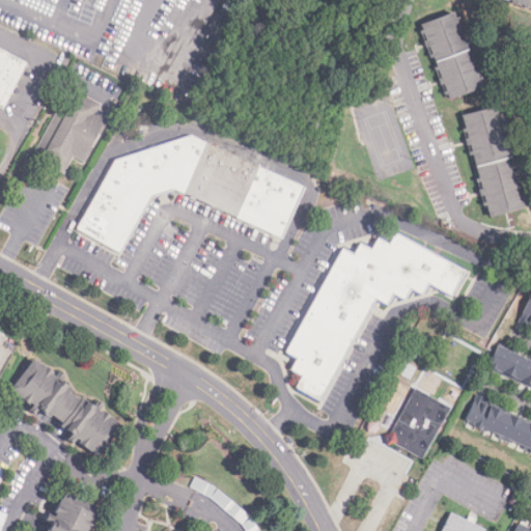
[(530,0),(530,8),(516,2),(511,0),(530,0)]
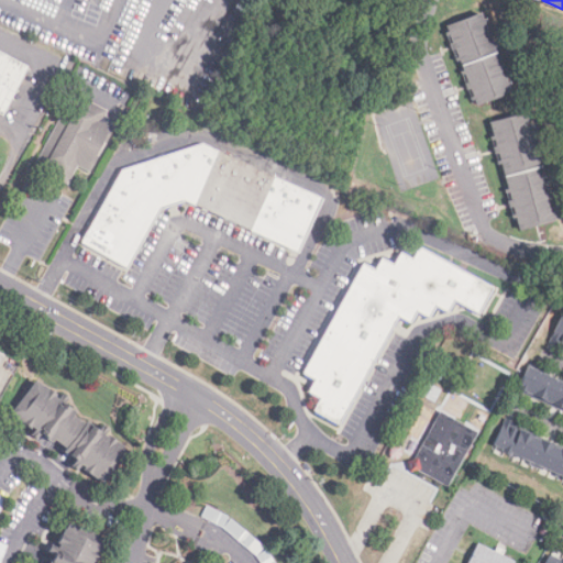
[(476,105),(474,100),(471,89),(466,90),(467,84),(462,76),(463,72),(460,62),(456,63),(454,59),(459,57),(454,51),(455,45),(448,36),(449,33),(446,26),(481,14),(485,20),(490,30),(492,36),(495,44),(496,47),(500,58),(499,62),(505,69),(507,75),(509,83),(508,87),(510,92),(476,105)]
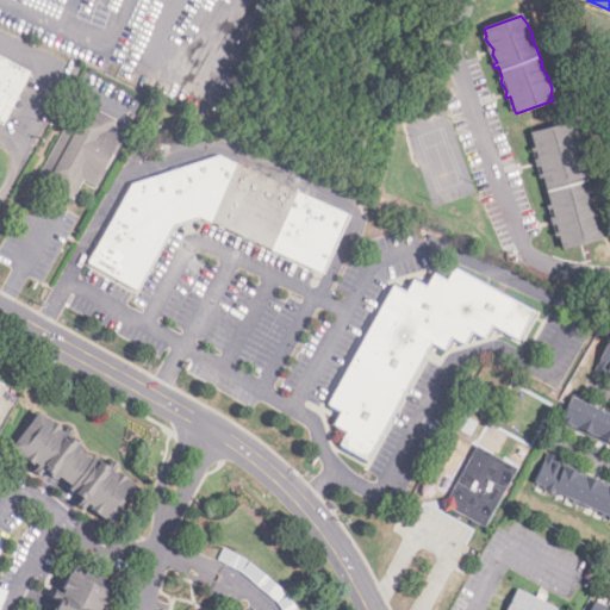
[(2,128),(0,125),(0,60),(29,75),(2,128)]
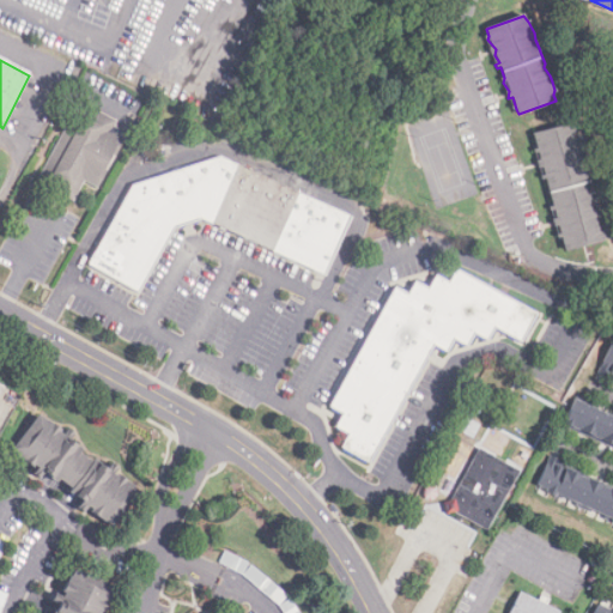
[(73,202),(37,182),(82,103),(117,123),(114,128),(119,131),(116,137),(126,141),(98,190),(84,182),(73,202)]
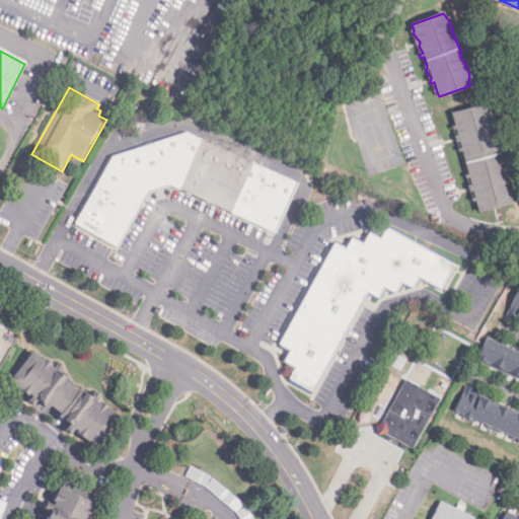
[(478,212),(475,202),(472,203),(471,200),(474,199),(470,192),(471,186),(468,178),(468,174),(461,148),(459,141),(457,136),(455,127),(452,115),(484,105),(487,118),(493,116),(494,119),(489,121),(491,127),(494,130),(495,132),(492,133),(494,140),(501,166),(505,164),(506,168),(503,169),(505,176),(508,175),(510,180),(506,181),(510,189),(511,192),(507,193),(510,203),(478,212)]
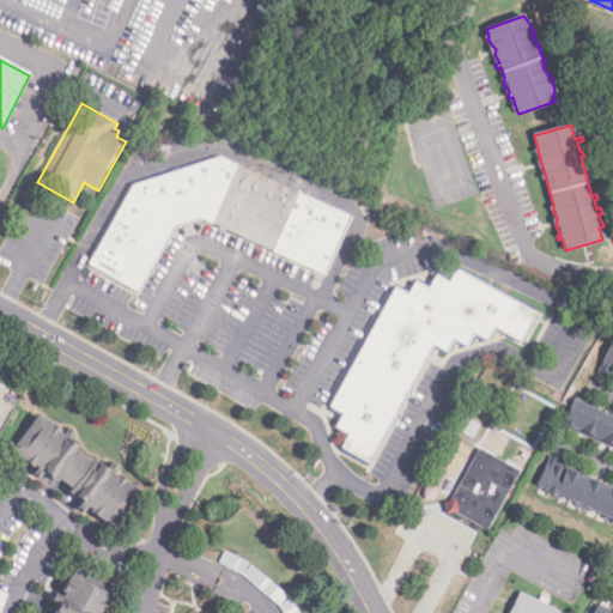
[(143,293),(86,267),(129,184),(220,159),(351,219),(325,277),(202,220),(173,226),(171,231),(143,293)]
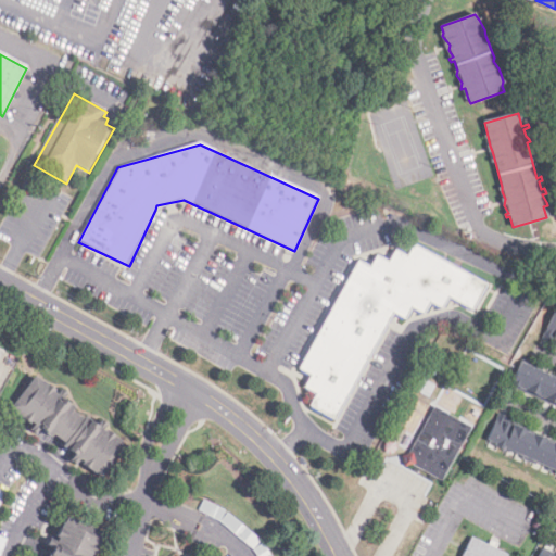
[(335,421),(310,407),(316,395),(304,389),(312,376),(300,369),(358,264),(369,270),(376,258),(389,265),(395,253),(406,260),(413,248),(484,287),(471,312),(447,299),(442,310),(430,303),(422,316),(411,310),(405,320),(393,314),(335,421)]
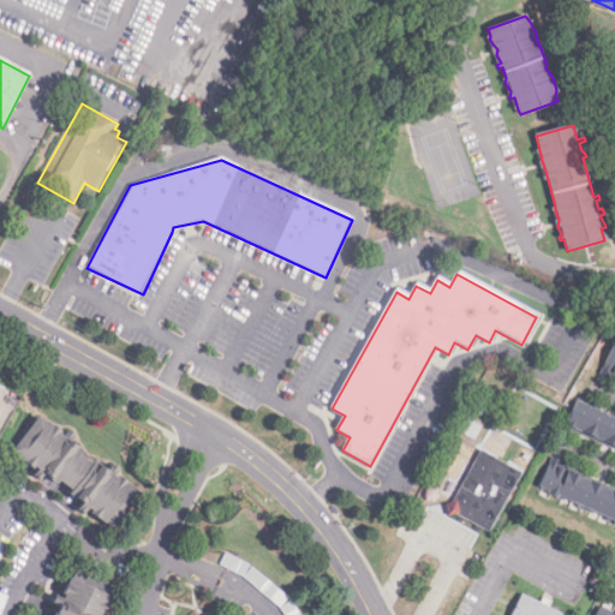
[(614,380),(599,374),(611,346),(614,347),(614,380)]
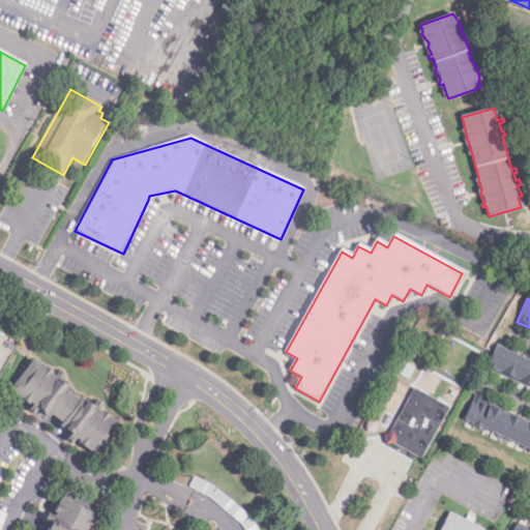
[(420,353),(420,354),(420,355),(419,356),(419,357),(418,357),(417,358),(416,359),(415,359),(414,359),(413,359),(412,359),(411,358),(410,358),(409,357),(409,356),(408,355),(408,354),(408,353),(408,352),(408,351),(409,350),(409,349),(410,348),(411,348),(412,347),(413,347),(414,347),(415,347),(416,347),(417,348),(418,348),(418,349),(419,350),(420,351),(420,352),(420,353)]
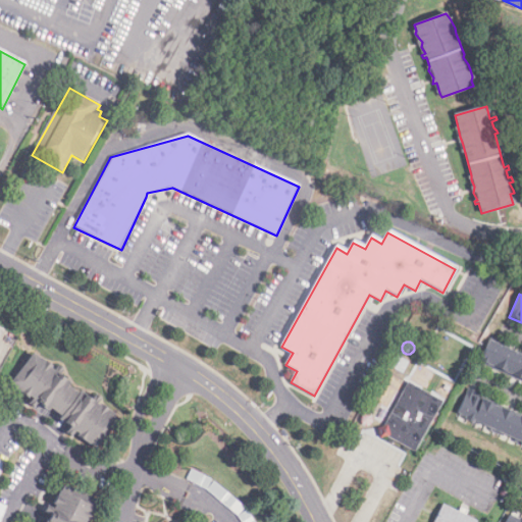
[(521,381),(480,363),(489,342),(521,356),(521,381)]
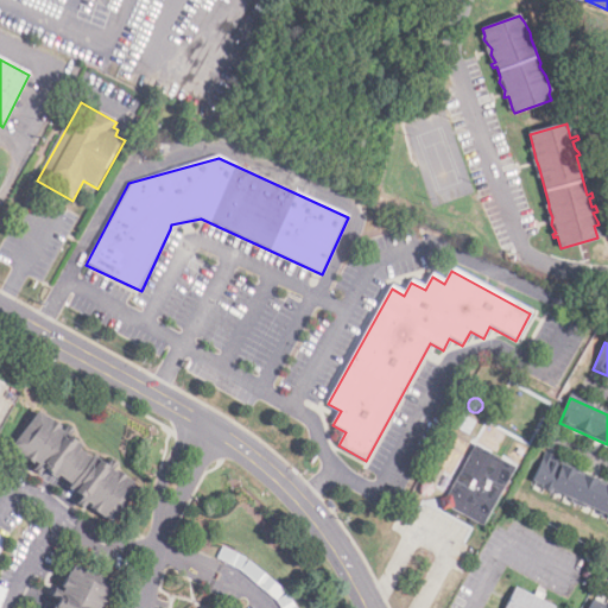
[(109,523),(87,504),(82,510),(77,505),(82,498),(44,468),(39,475),(33,470),(38,464),(33,463),(13,447),(38,415),(62,434),(68,426),(73,431),(68,437),(81,448),(105,468),(109,461),(116,466),(112,472),(135,489),(109,523)]
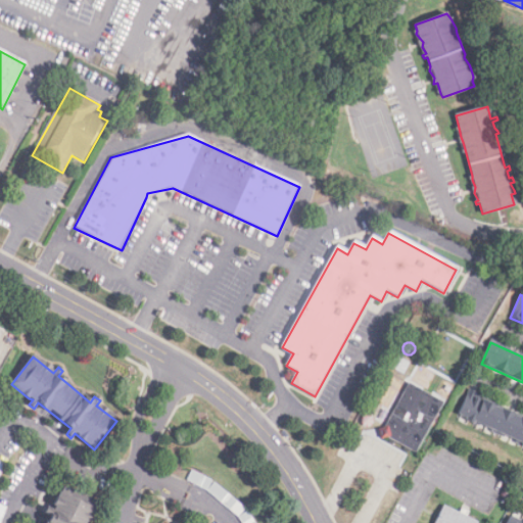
[(408,382),(443,400),(416,454),(380,434),(408,382)]
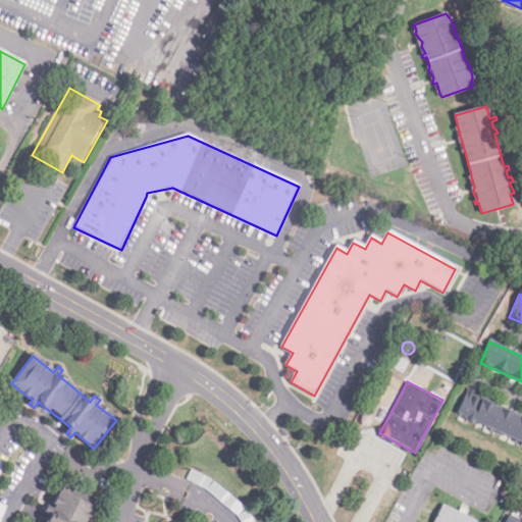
[(521,451),(521,449),(521,446),(474,423),(472,427),(465,423),(467,418),(457,413),(469,386),(477,390),(474,396),(521,418),(521,451)]
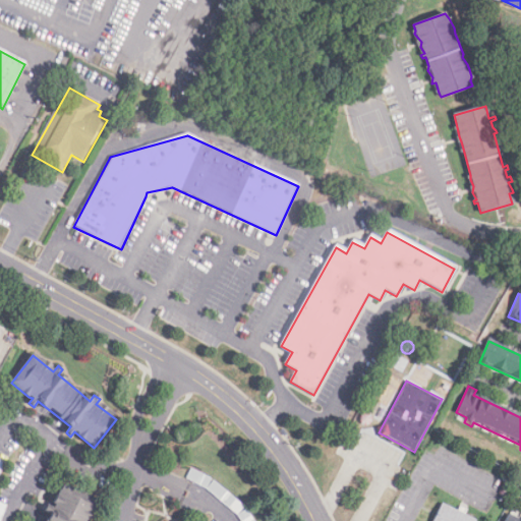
[(372,420),(372,421),(371,422),(371,423),(370,423),(370,424),(369,425),(368,425),(367,426),(366,426),(365,426),(364,425),(363,425),(362,424),(361,424),(360,423),(360,422),(360,421),(360,420),(360,419),(360,418),(360,417),(361,416),(362,415),(363,414),(364,414),(366,414),(367,414),(368,414),(369,414),(369,415),(370,416),(371,417),(372,418),(372,420)]
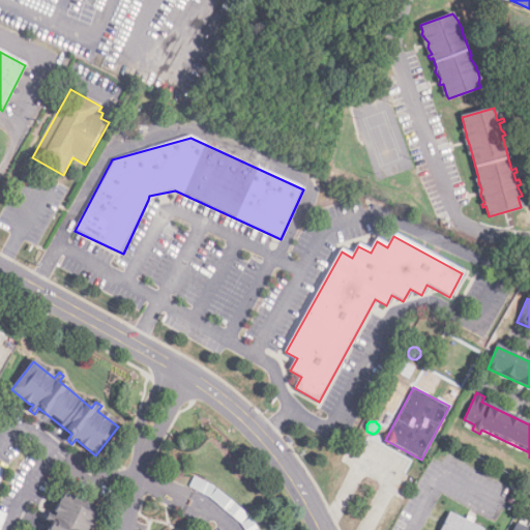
[(214,489),(209,498),(189,488),(195,477),(214,489)]
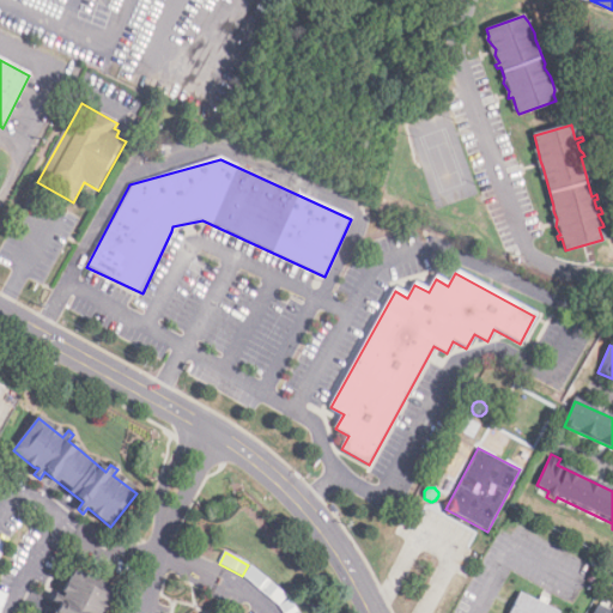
[(248,565),(287,596),(279,606),(242,576),(248,565)]
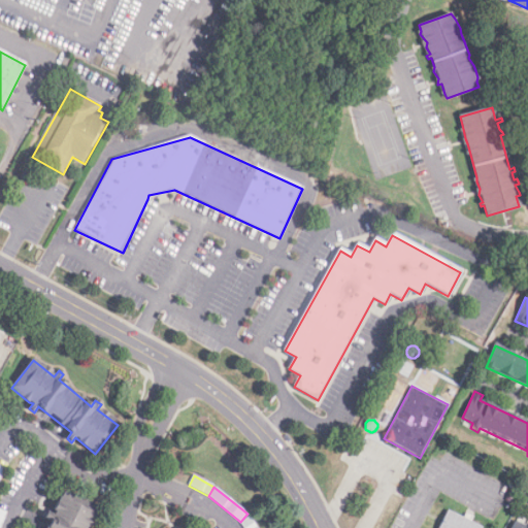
[(51,527),(54,523),(44,519),(47,513),(55,516),(55,510),(65,491),(98,507),(87,527),(51,527)]
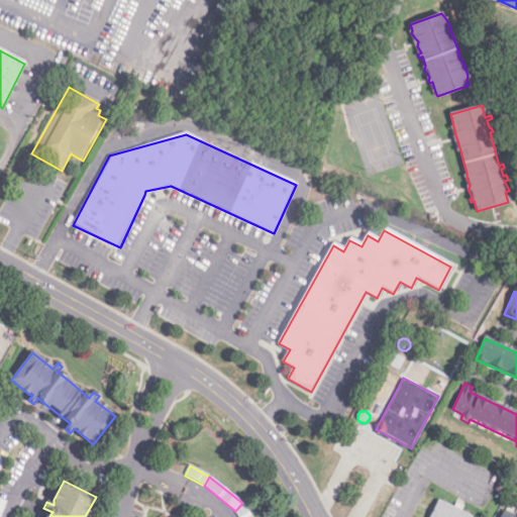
[(427,516),(437,498),(474,516),(473,516),(427,516)]
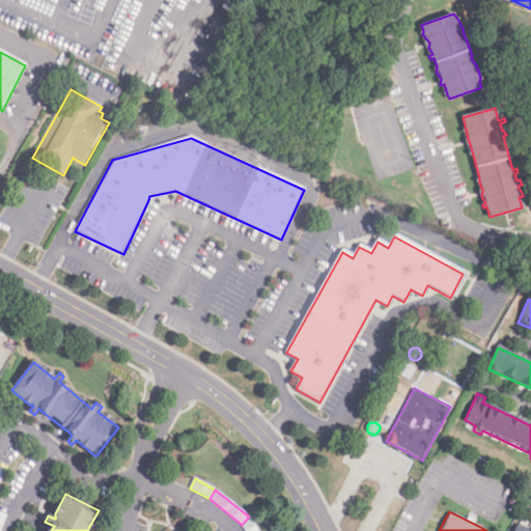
[(245,530),(242,525),(251,520),(258,530),(245,530)]
